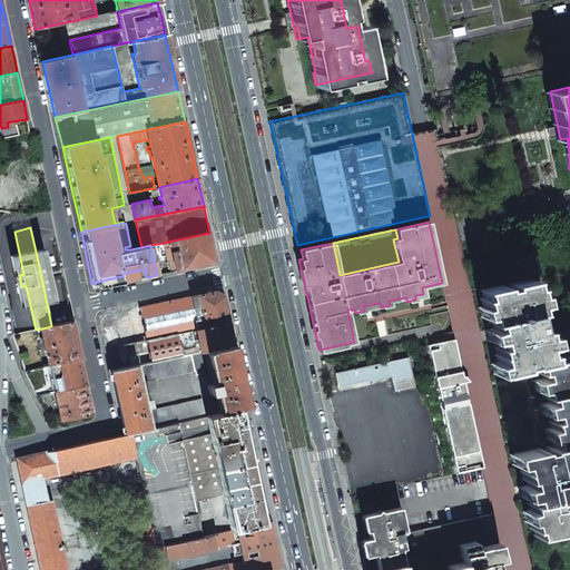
[(170,273),(216,263),(213,248),(209,233),(164,243),(165,247),(166,247),(170,273)]
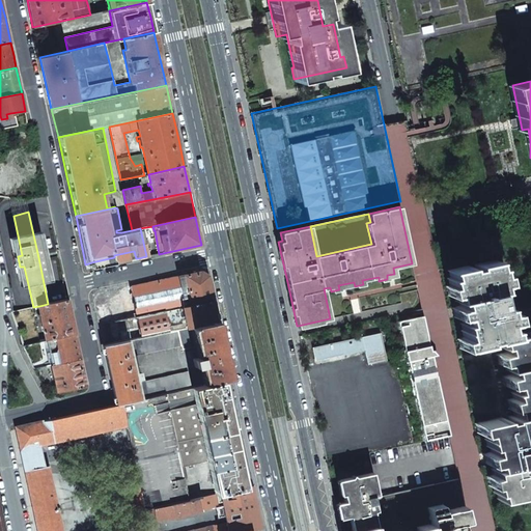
[(114,257),(91,262),(92,267),(115,261),(114,257)]
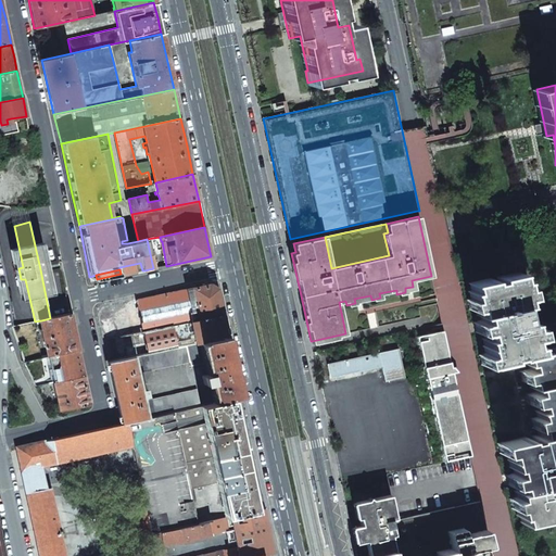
[(521,355),(535,352),(533,343),(530,344),(529,338),(534,337),(533,332),(532,326),(527,327),(525,320),(522,320),(520,305),(521,305),(520,299),(526,298),(521,279),(519,279),(518,272),(496,277),(497,279),(492,281),(491,278),(469,282),(471,291),(469,291),(471,300),(474,299),(477,315),(480,314),(481,320),(478,321),(480,331),(483,330),(485,338),(482,339),(485,354),(483,354),(485,364),(507,359),(507,357),(514,355),(514,357),(521,355)]
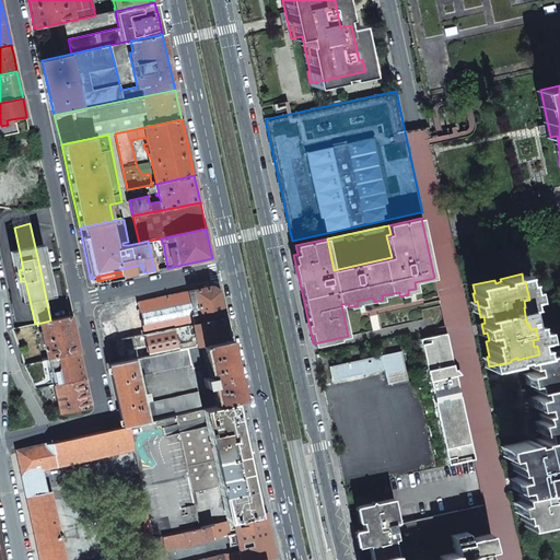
[(373,298),(357,301),(358,305),(349,307),(348,303),(341,304),(348,336),(423,319),(421,310),(441,305),(434,278),(415,282),(416,289),(408,290),(408,294),(399,296),(399,292),(382,295),(383,300),(374,302),(373,298)]
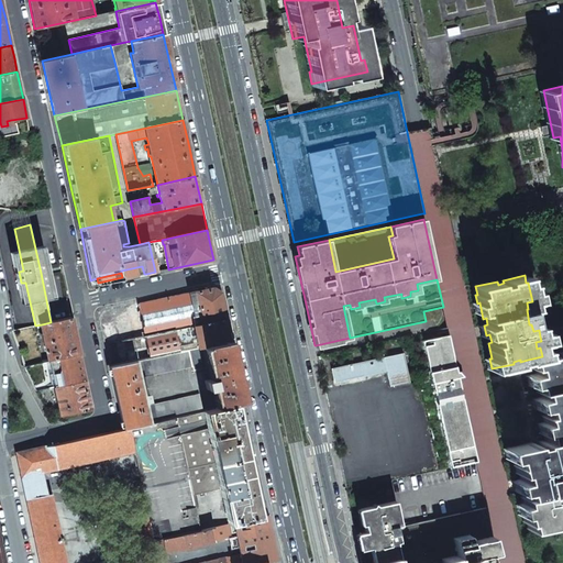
[(213,288),(139,304),(150,357),(179,351),(178,345),(174,330),(225,319),(223,306),(220,293),(213,288)]
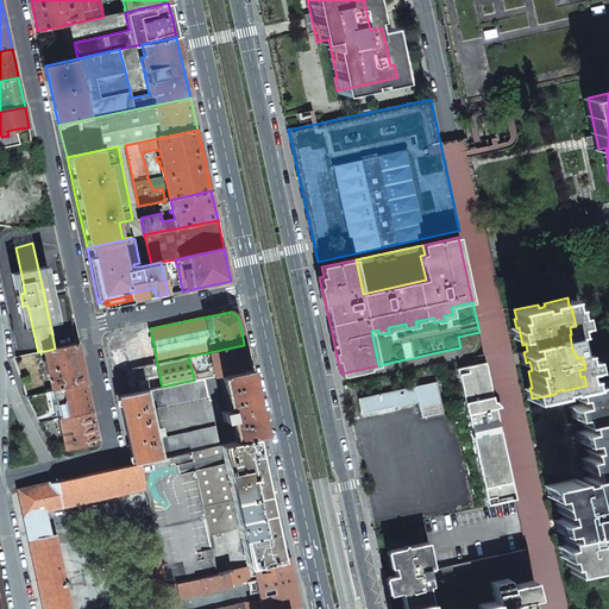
[(162,387),(150,328),(131,332),(112,337),(107,344),(119,396),(162,387)]
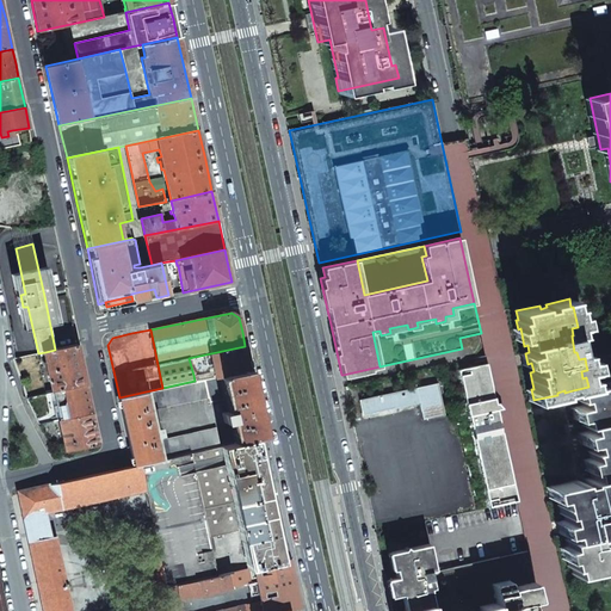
[(54,390),(86,383),(81,364),(78,345),(55,350),(45,352),(54,390)]
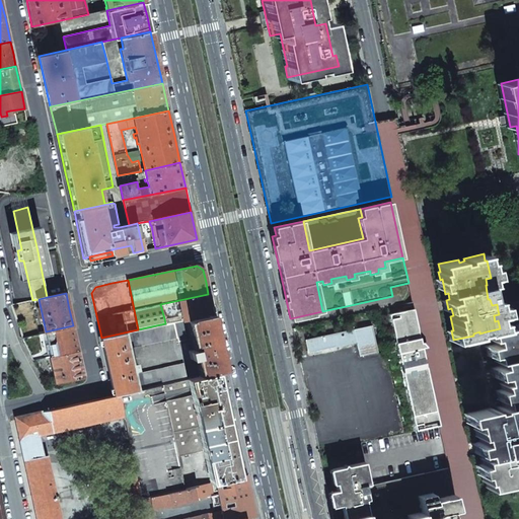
[(208,294),(160,304),(164,318),(165,323),(182,320),(213,313),(209,297),(208,294)]
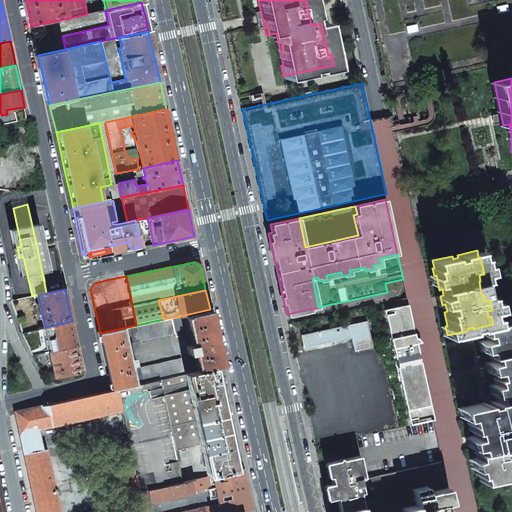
[(423,375),(408,305),(385,310),(406,408),(410,425),(434,420),(423,375)]
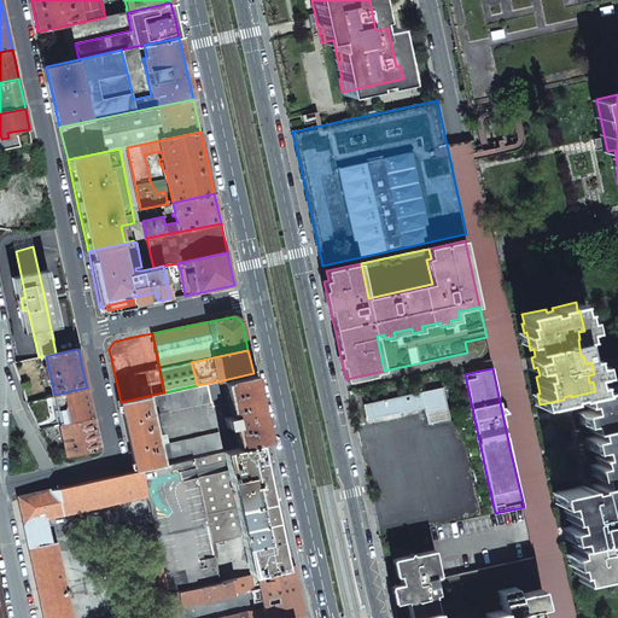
[(267,441),(268,441),(263,421),(254,373),(217,382),(197,385),(164,392),(121,402),(135,471),(140,470),(222,450),(219,432),(165,444),(163,432),(156,433),(151,414),(211,402),(213,407),(231,403),(233,415),(225,417),(226,426),(235,425),(240,447),(267,441)]
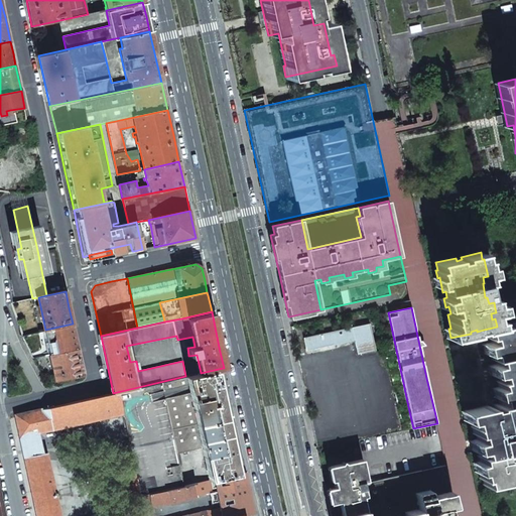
[(409,411),(388,312),(378,314),(403,430),(413,428),(409,411)]
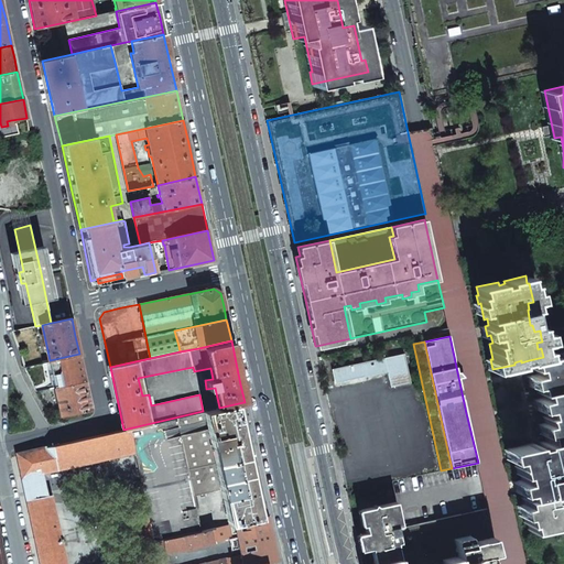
[(563,452),(561,453),(560,447),(563,446),(562,437),(563,436),(563,353),(559,354),(559,356),(553,357),(553,355),(543,357),(529,360),(531,368),(534,367),(537,375),(531,376),(533,386),(535,386),(538,392),(540,391),(542,398),(538,399),(540,409),(544,408),(546,414),(543,415),(544,422),(542,423),(546,441),(540,442),(540,444),(534,445),(533,443),(509,448),(511,459),(514,458),(516,465),(519,465),(522,480),(518,481),(520,492),(523,491),(527,503),(520,505),(524,523),(528,523),(529,530),(551,524),(550,522),(556,521),(556,523),(563,521),(563,483),(562,472),(563,470),(563,466),(563,464),(563,452)]
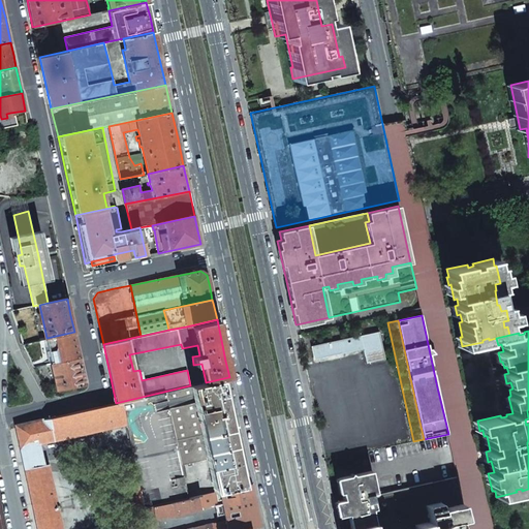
[(47,338),(52,364),(80,358),(74,332),(47,338)]
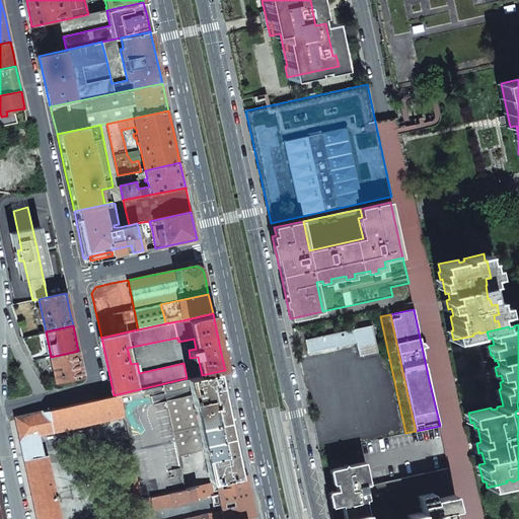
[(306,340),(309,352),(335,347),(356,343),(359,356),(378,352),(372,325),(306,340)]
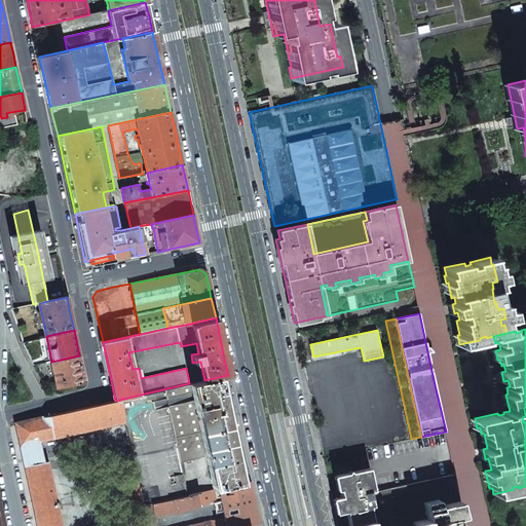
[(58,388),(85,383),(82,369),(79,355),(51,362),(58,388)]
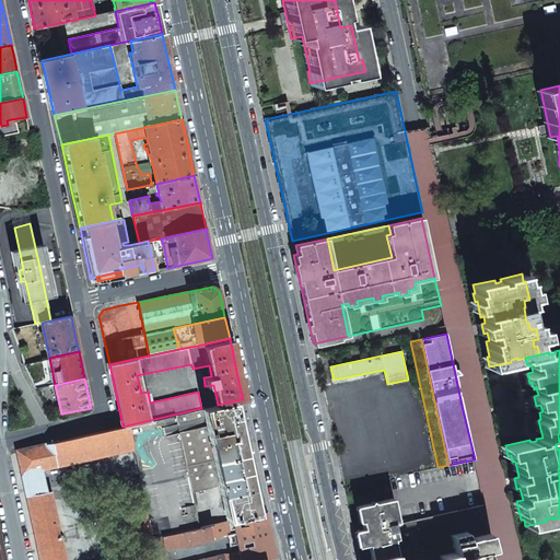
[(233,520),(266,513),(263,497),(246,418),(242,399),(218,405),(201,408),(127,426),(132,448),(146,513),(151,538),(199,527),(191,492),(219,487),(220,496),(223,494),(229,521),(233,520)]
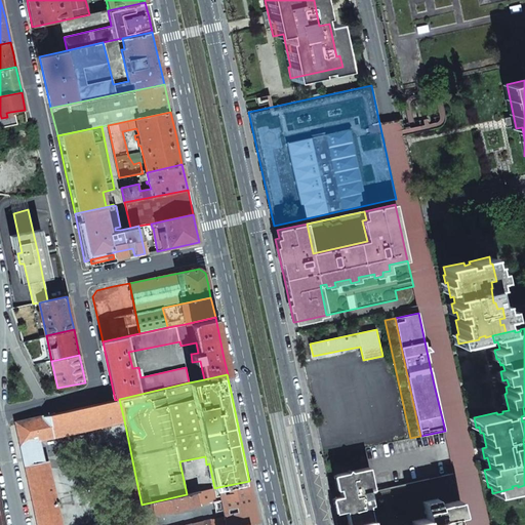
[(38,524),(146,524),(142,505),(136,481),(127,483),(131,505),(133,505),(137,524),(108,524),(111,522),(105,516),(93,524),(61,524),(47,461),(43,462),(38,440),(124,420),(119,399),(115,400),(15,422),(38,524)]
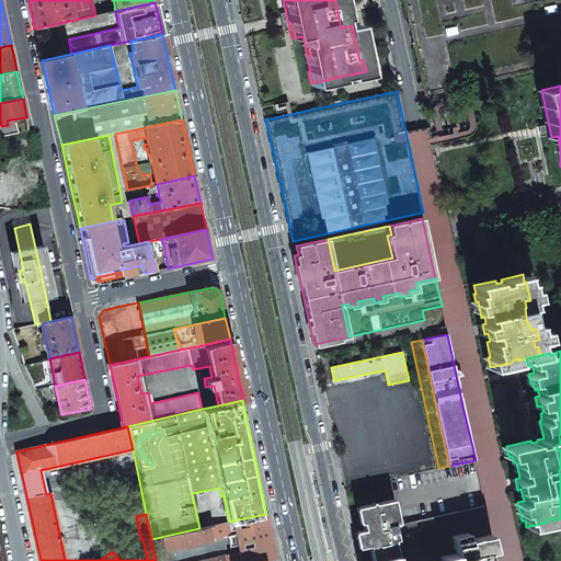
[(368,560),(496,560),(491,535),(469,540),(467,534),(451,537),(455,554),(441,558),(441,560),(439,560),(398,560),(395,540),(398,539),(395,524),(399,523),(393,500),(359,507),(365,529),(355,533),(357,546),(358,547),(368,545),(373,560),(368,560)]
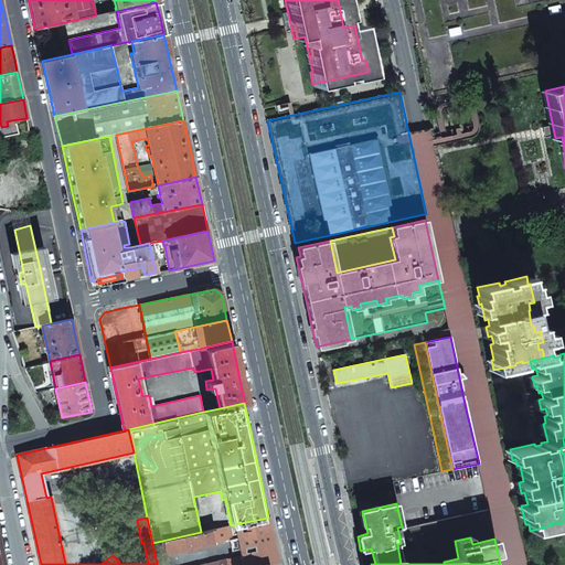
[(397,544),(401,564),(443,564),(444,564),(444,562),(458,558),(455,541),(470,537),(472,544),(494,539),(489,510),(418,525),(417,523),(402,526),(397,528),(401,543),(397,544)]
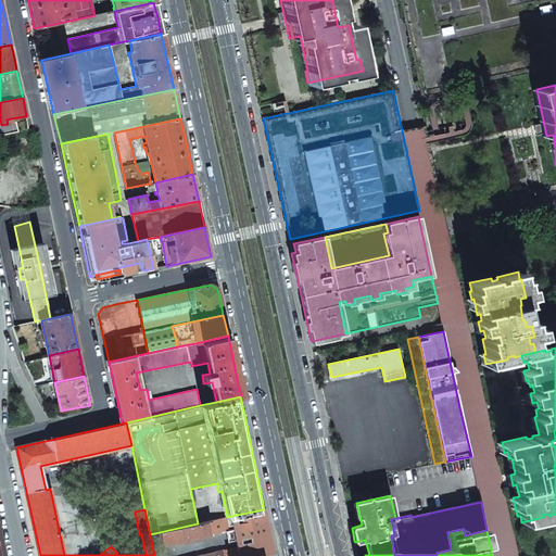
[(252,555),(261,554),(274,552),(269,530),(264,509),(231,516),(234,528),(231,529),(231,531),(235,531),(238,547),(199,555),(166,555),(165,545),(212,534),(212,535),(217,534),(216,532),(228,530),(226,518),(198,523),(150,534),(154,555),(252,555)]
